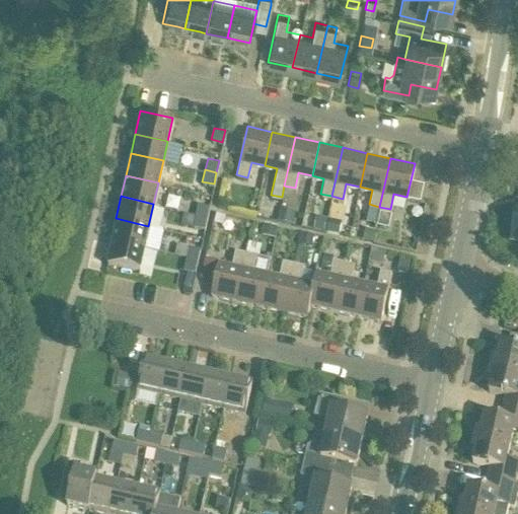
[(195,213),(207,215),(209,204),(198,202),(195,213)]
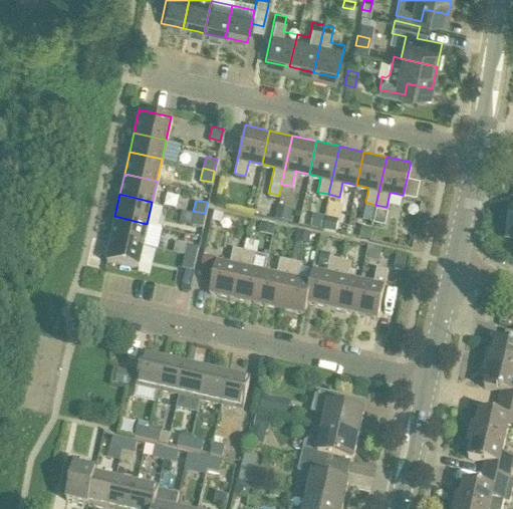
[(277,205),(274,216),(288,219),(291,208),(277,205)]
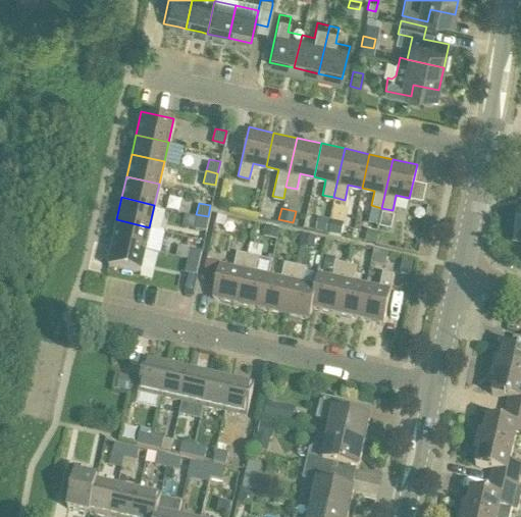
[(381,209),(379,223),(391,224),(393,211),(381,209)]
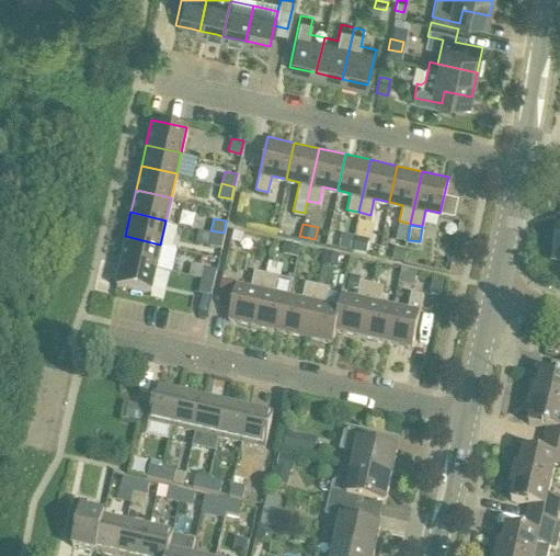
[(224,233),(210,230),(208,242),(220,246),(224,233)]
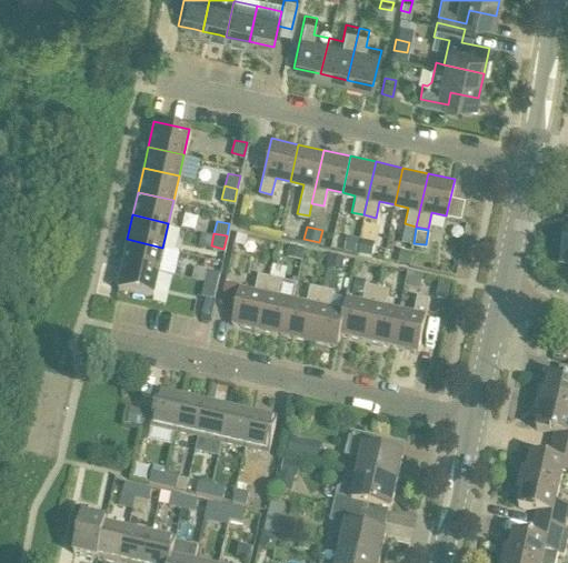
[(347,233),(344,248),(354,250),(357,235),(347,233)]
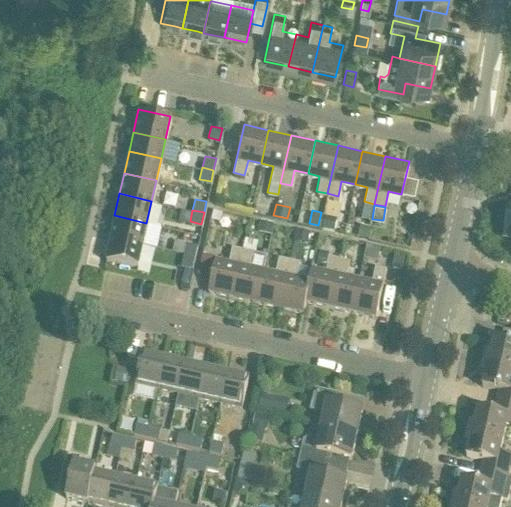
[(110,236),(142,243),(146,223),(114,215),(110,236)]
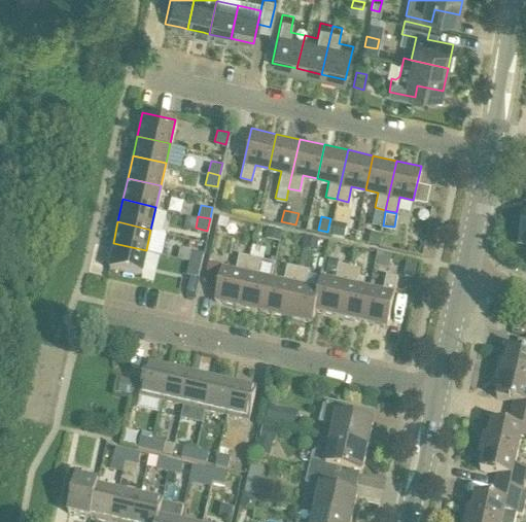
[(329,233),(342,235),(344,225),(332,222),(329,233)]
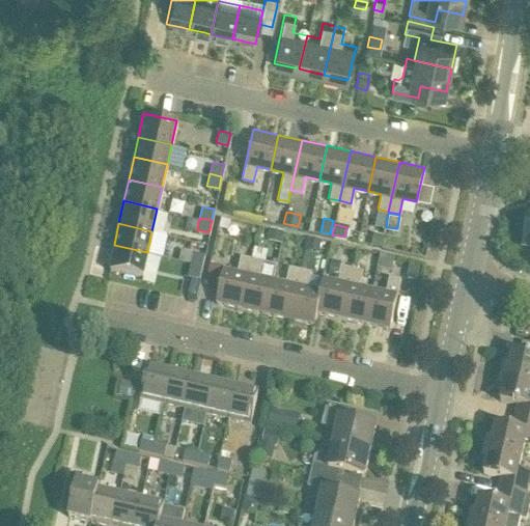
[(268,236),(279,239),(281,227),(270,225),(268,236)]
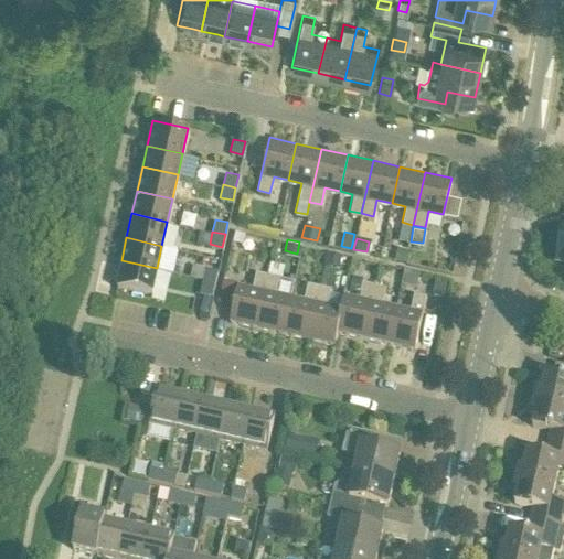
[(394,256),(406,258),(408,248),(396,246),(394,256)]
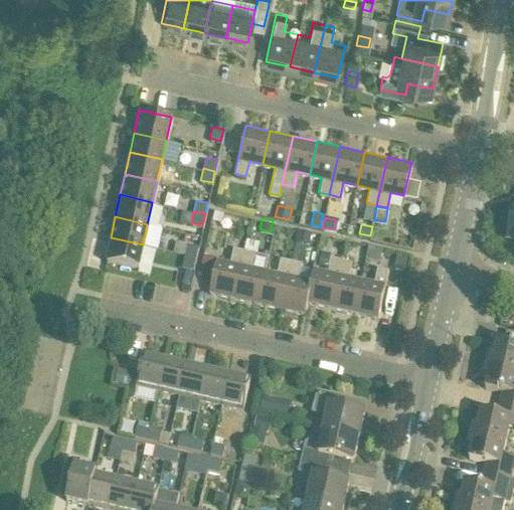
[(298,226),(295,238),(309,241),(312,230),(298,226)]
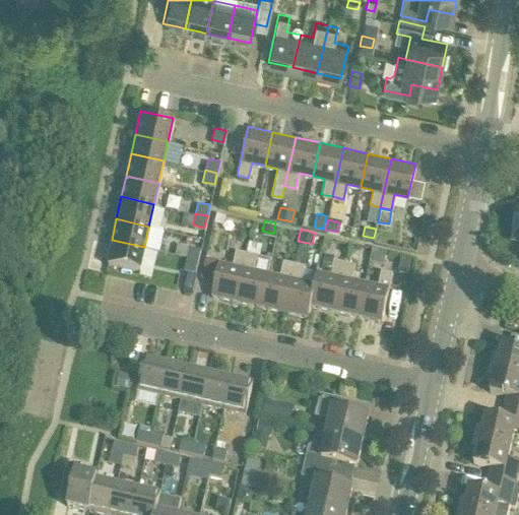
[(144,247),(112,240),(107,262),(139,269),(144,247)]
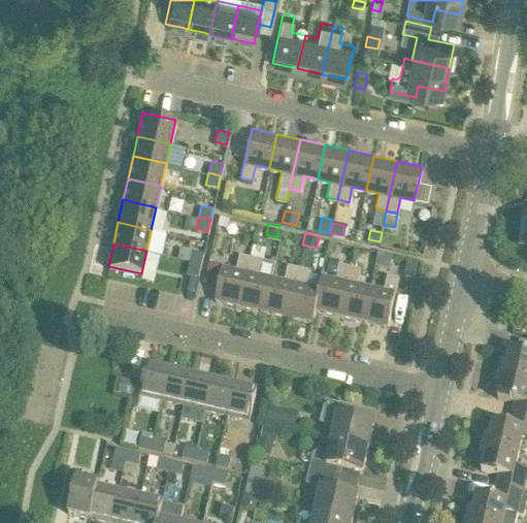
[(252,243),(249,255),(262,257),(264,246),(252,243)]
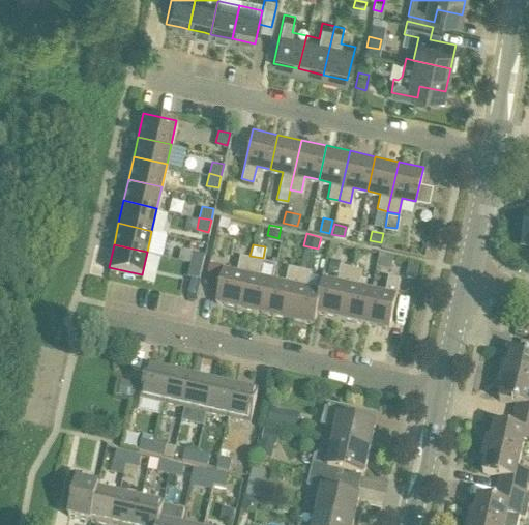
[(144,272),(160,276),(166,251),(149,248),(144,272)]
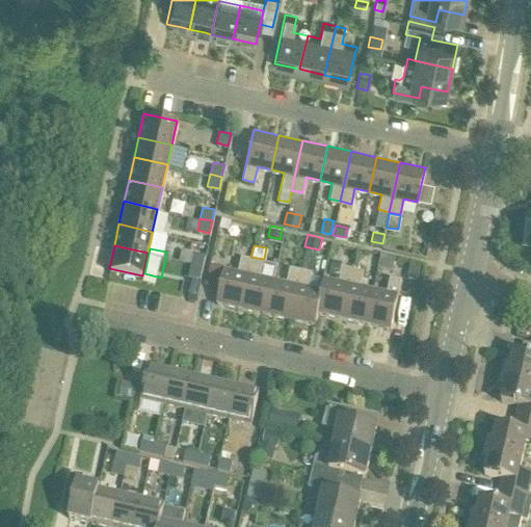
[(202,265),(205,252),(193,249),(190,262),(202,265)]
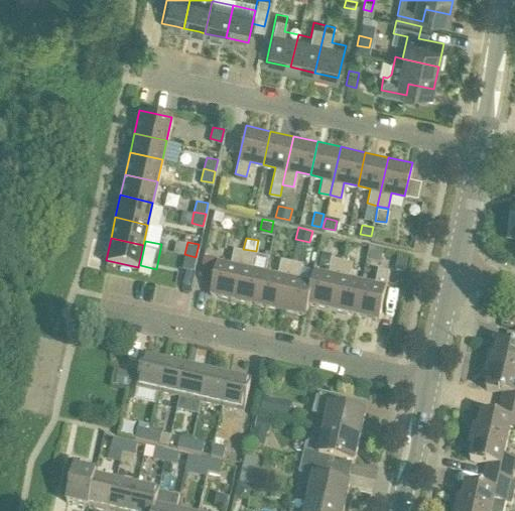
[(367,251),(378,253),(380,246),(369,244),(367,251)]
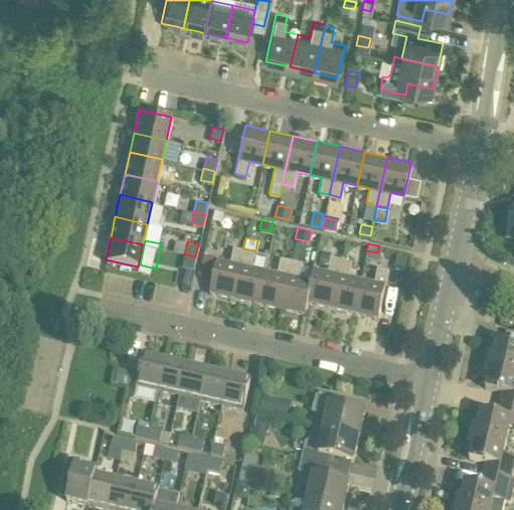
[(210,284),(208,290),(232,295),(242,248),(232,245),(229,261),(215,258),(213,268),(210,284)]
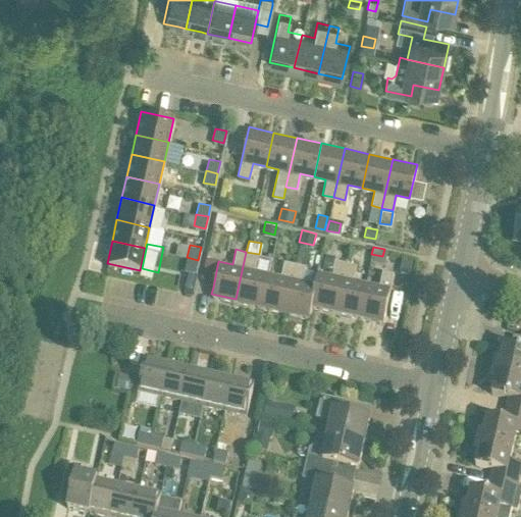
[(246,252),(236,299),(260,305),(267,271),(255,269),(259,254),(246,252)]
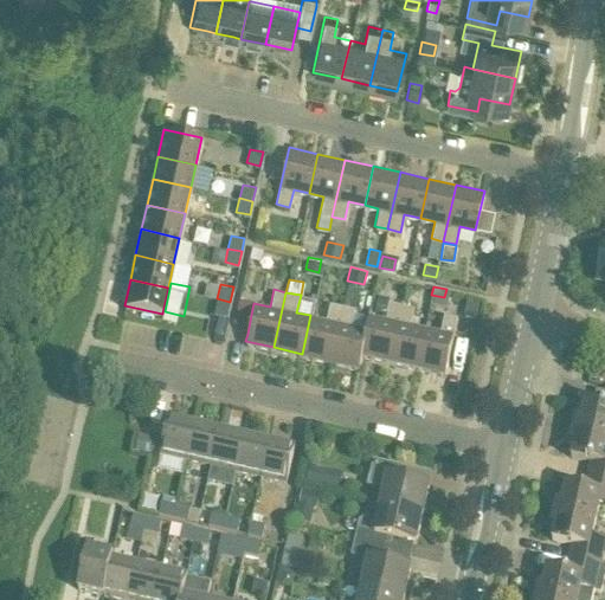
[(213,313),(227,315),(230,302),(217,298),(213,313)]
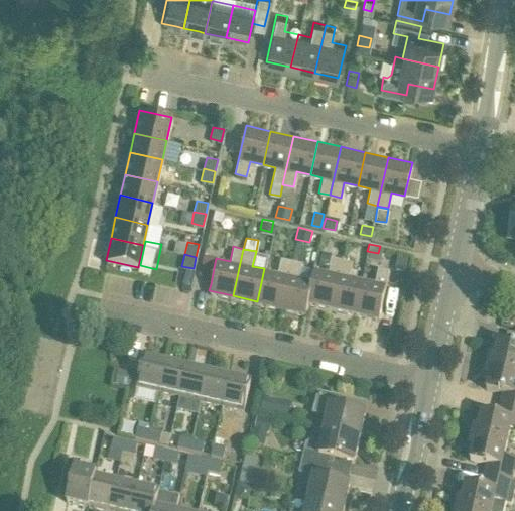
[(396,254),(394,265),(404,268),(406,256),(396,254)]
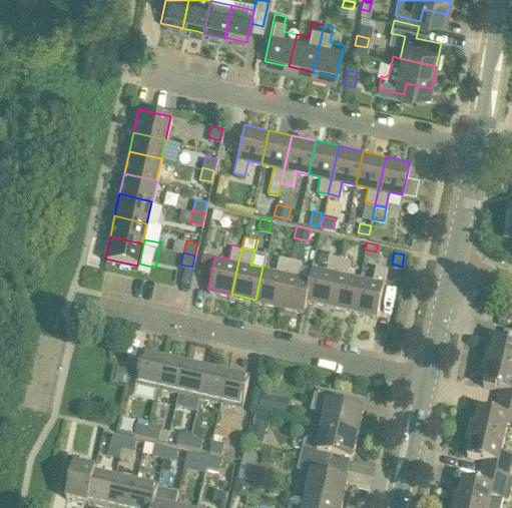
[(310,278),(305,299),(329,304),(339,257),(329,254),(326,269),(312,266),(310,278)]
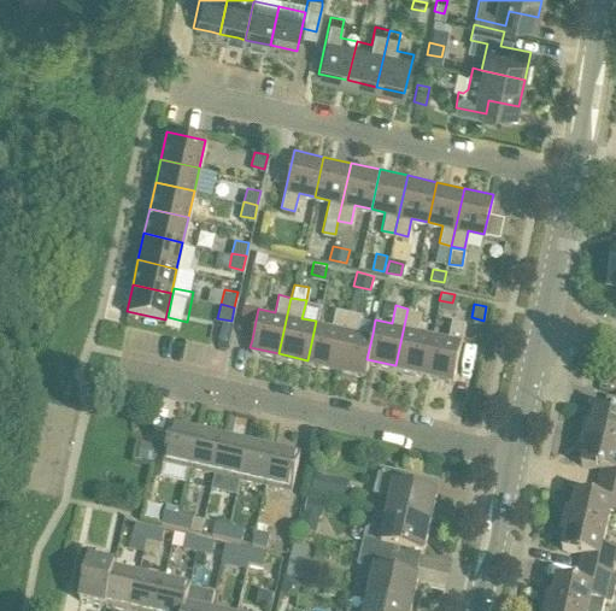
[(316,321),(308,360),(335,366),(347,310),(336,307),(333,324),(316,321)]
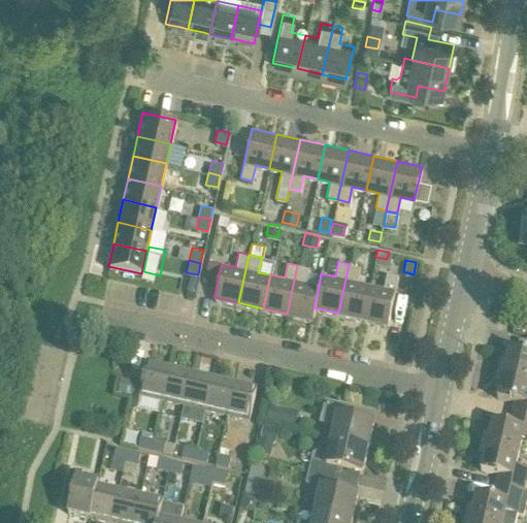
[(349,264),(338,313),(362,318),(370,284),(356,282),(360,266),(349,264)]
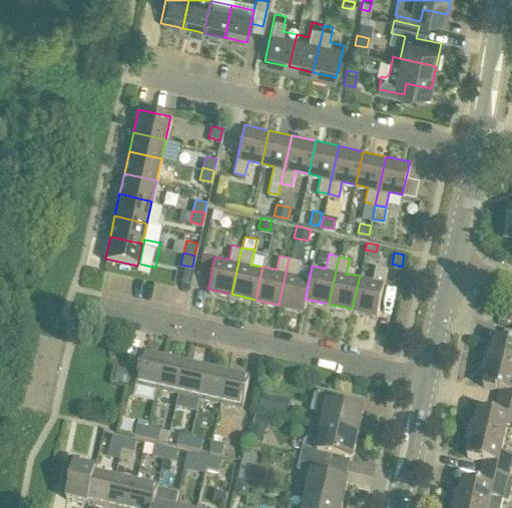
[(289,258),(279,305),(303,310),(305,299),(310,278),(297,275),(300,263),(301,261),(289,258)]
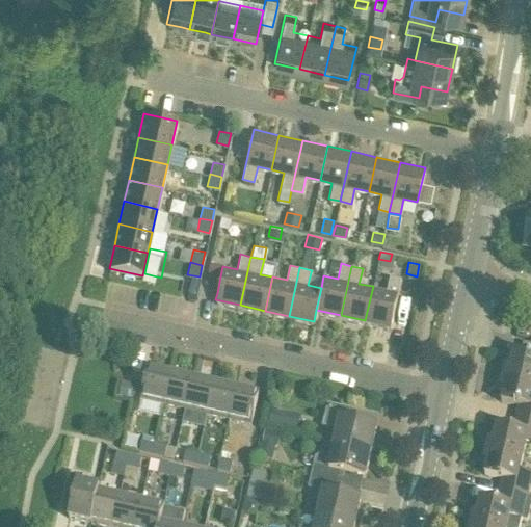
[(373,286),(365,320),(391,325),(395,309),(399,288),(401,277),(390,274),(387,289),(373,286)]
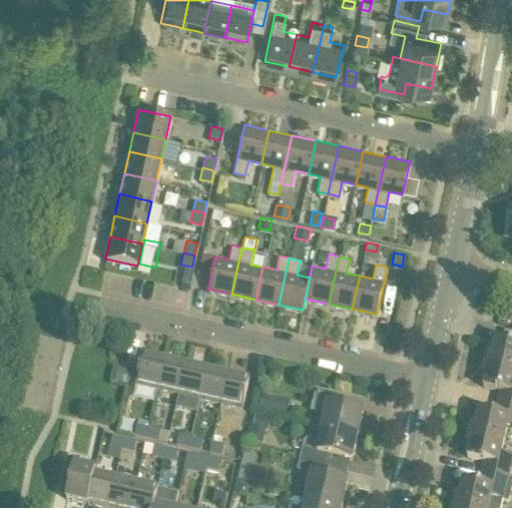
[(487,350),(485,359),(511,365),(511,328),(511,329),(504,327),(501,338),(494,337),(491,351),(487,350)]
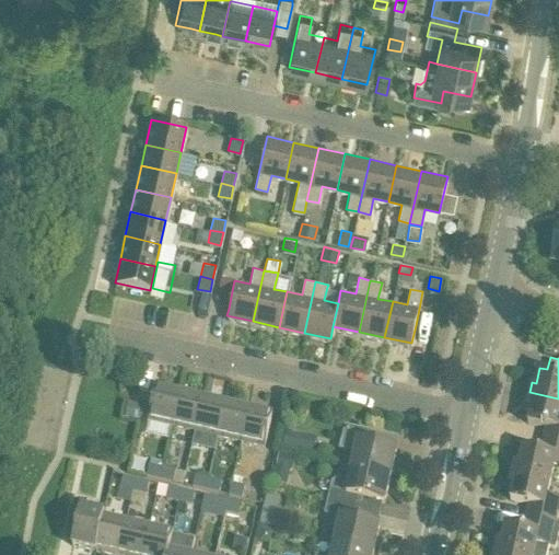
[(148,417),(171,423),(179,388),(155,382),(148,417)]
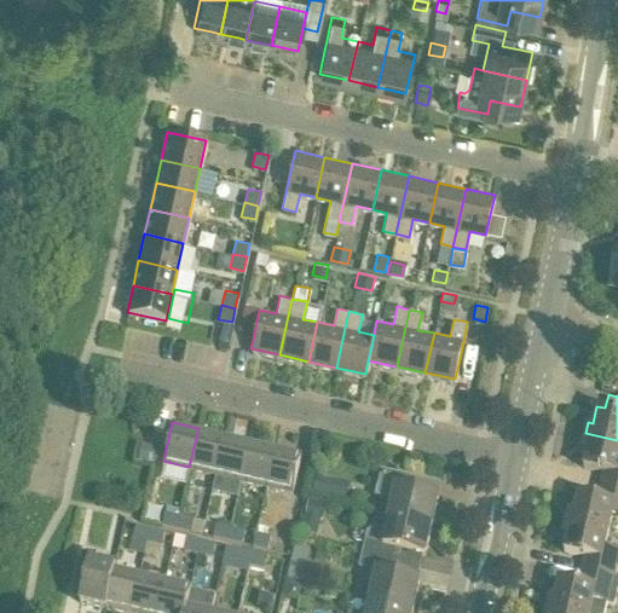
[(198,428),(189,467),(214,473),(223,434),(198,428)]
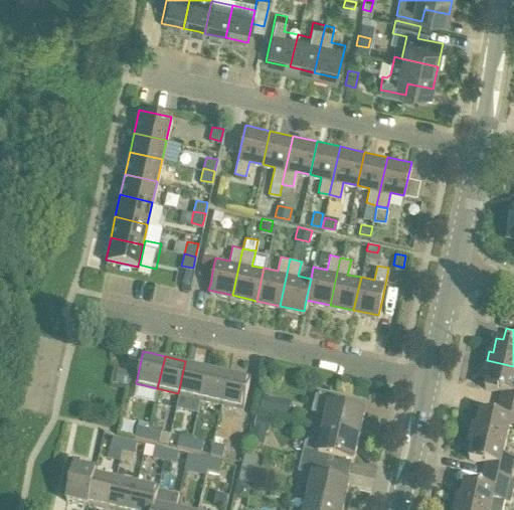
[(513,366),(487,360),(485,370),(488,371),(485,386),(500,389),(497,400),(513,404),(513,366)]
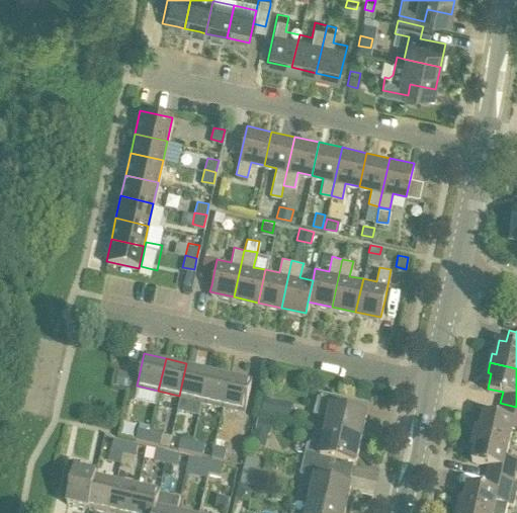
[(179,396),(199,400),(207,367),(186,363),(179,396)]
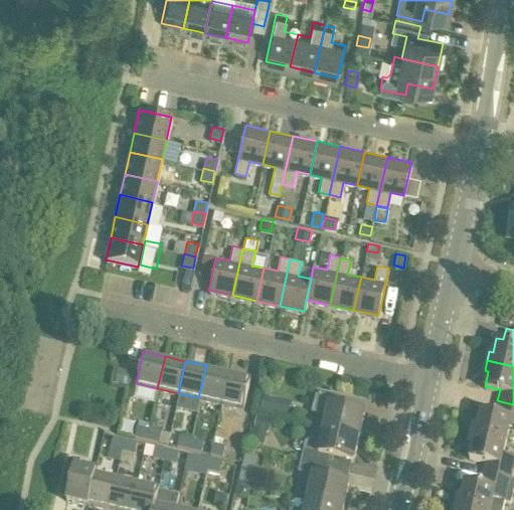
[(206,365),(198,397),(221,402),(228,370),(206,365)]
